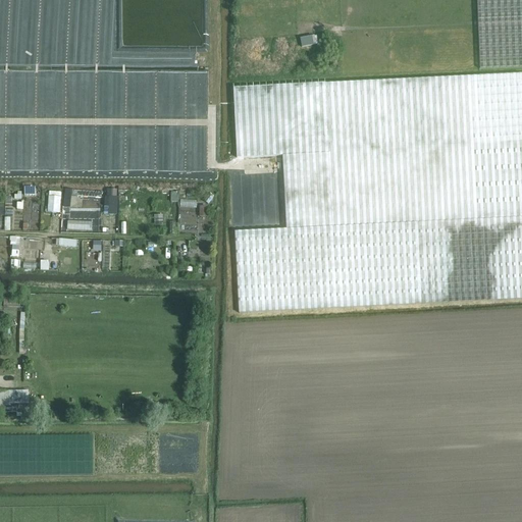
[(521,0),(477,0),(479,67),(521,66),(521,0)]
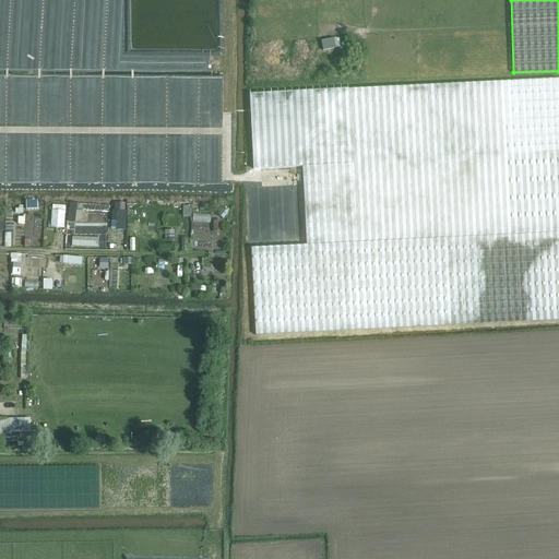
[(324,51),(342,48),(340,38),(322,40),(324,51)]
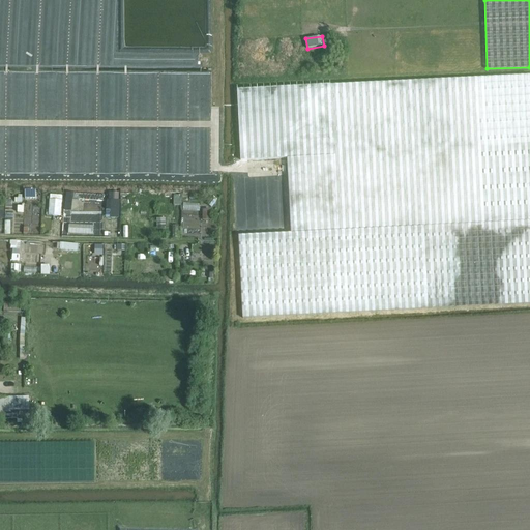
[(529,75),(238,89),(241,160),(287,159),(289,231),(241,233),(244,317),(529,302),(529,75)]
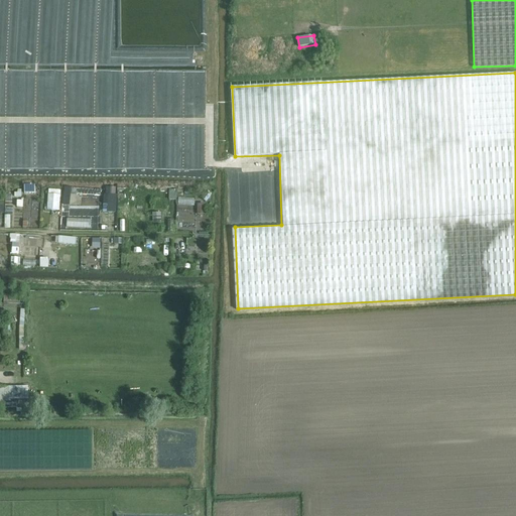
[(59,204),(60,189),(49,189),(48,210),(53,210),(53,204),(59,204)]
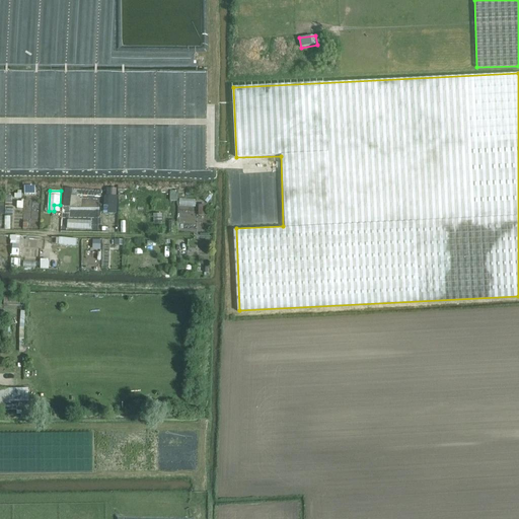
[(107,207),(119,207),(119,197),(107,196),(107,207)]
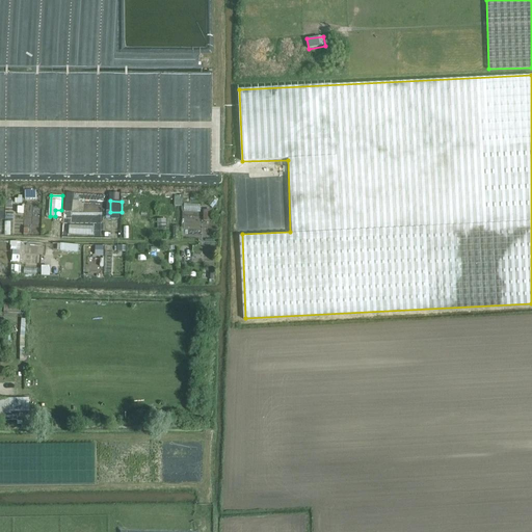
[(30,399),(0,400),(0,415),(12,415),(12,413),(30,411),(30,399)]
